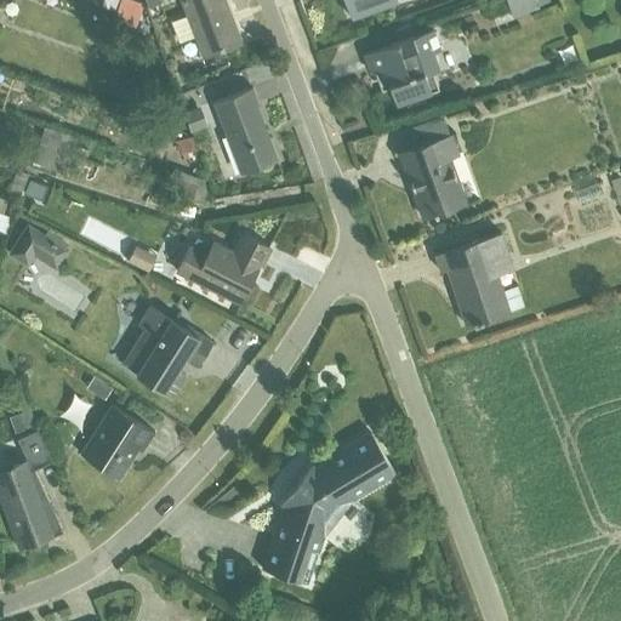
[(86,0),(87,0),(115,11),(119,0),(86,0)]
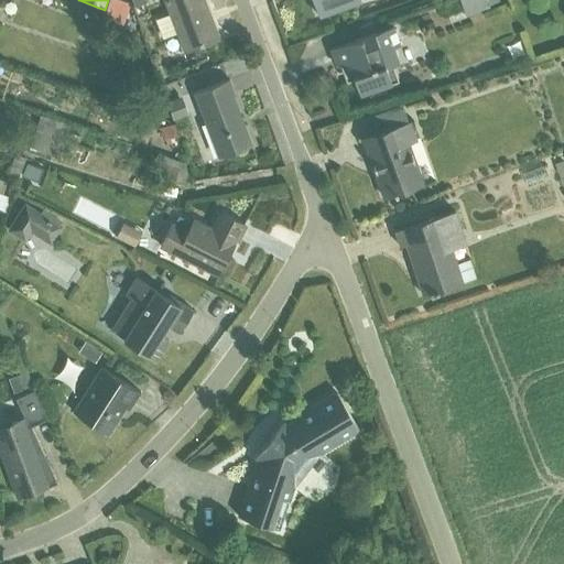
[(118,0),(108,0),(102,19),(122,26),(130,4),(118,0)]
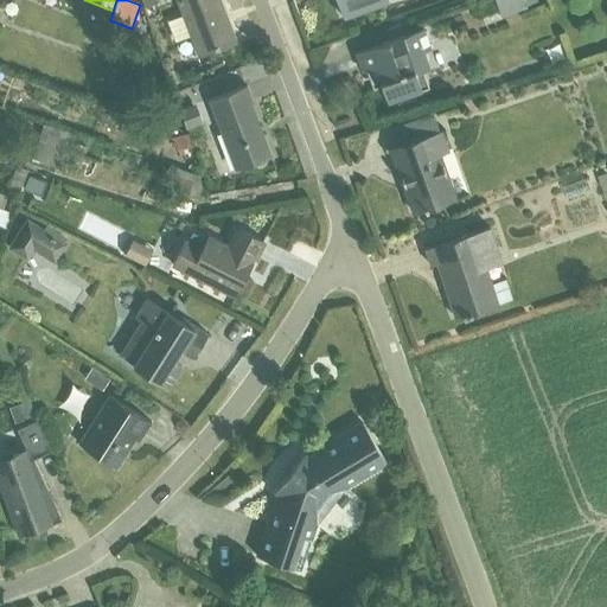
[(218,0),(176,0),(181,16),(167,21),(176,42),(190,36),(198,57),(236,43),(218,0)]
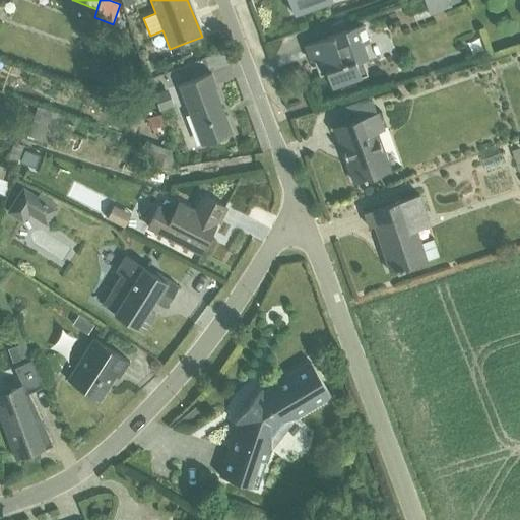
[(288,0),(295,16),(334,1),(333,0),(288,0)]
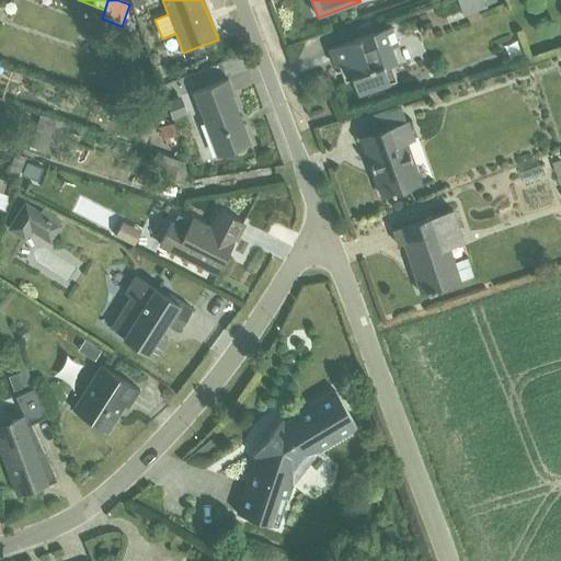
[(495,0),(457,0),(464,15),(487,7),(485,4),(496,0),(495,0)]
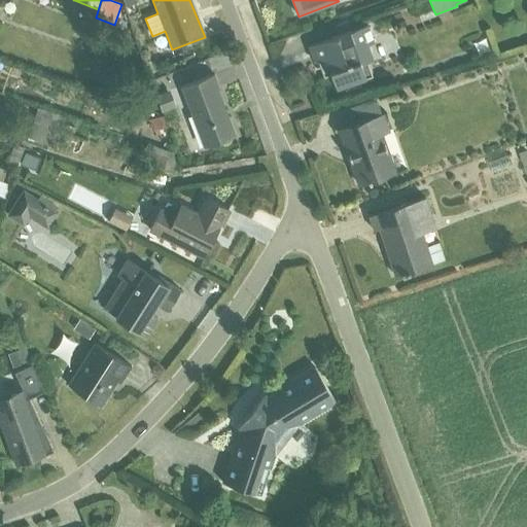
[(360,64),(367,62),(374,60),(369,46),(375,43),(369,26),(310,46),(316,64),(318,63),(321,62),(324,70),(328,68),(331,75),(337,90),(365,78),(360,64)]
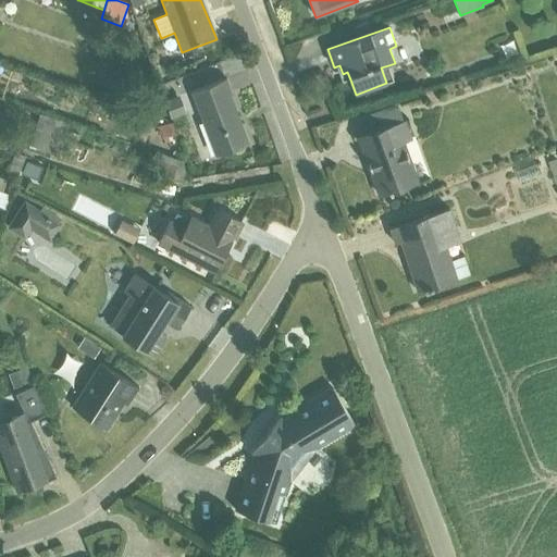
[(339,65),(336,66),(343,83),(350,79),(347,72),(343,74),(339,65)]
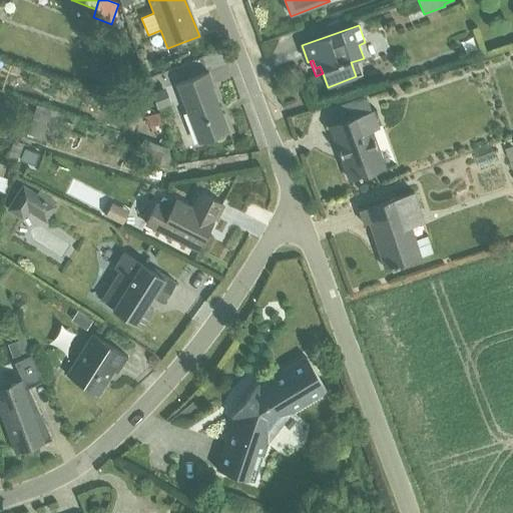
[(351,62),(356,76),(363,74),(358,60),(351,62)]
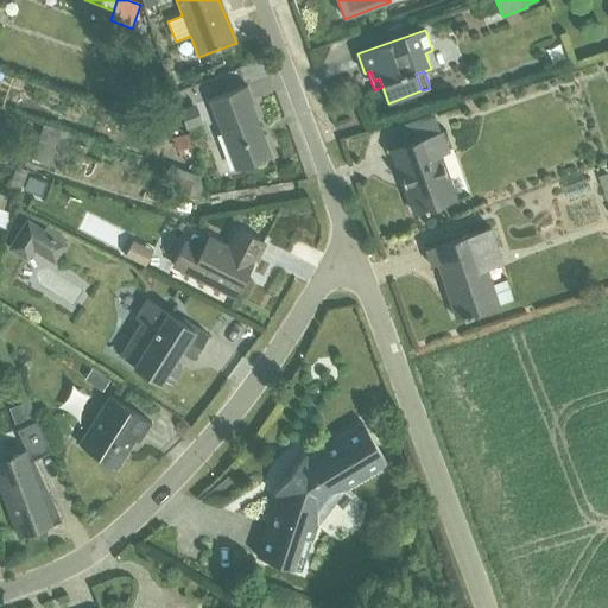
[(247,87),(210,100),(235,171),(272,157),(252,105),(254,103),(247,87)]
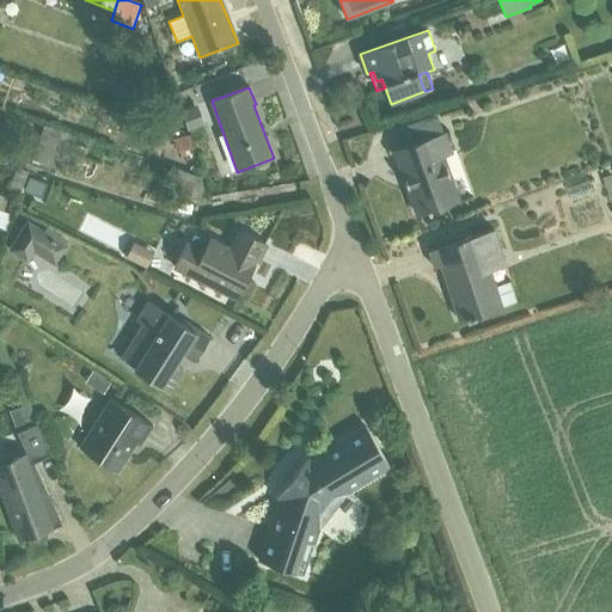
[(197,104),(184,109),(193,129),(204,126),(197,104)]
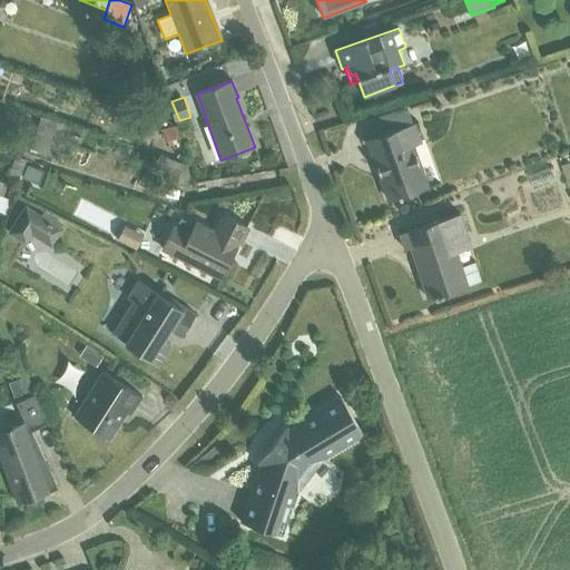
[(8,106),(5,115),(25,123),(28,112),(8,106)]
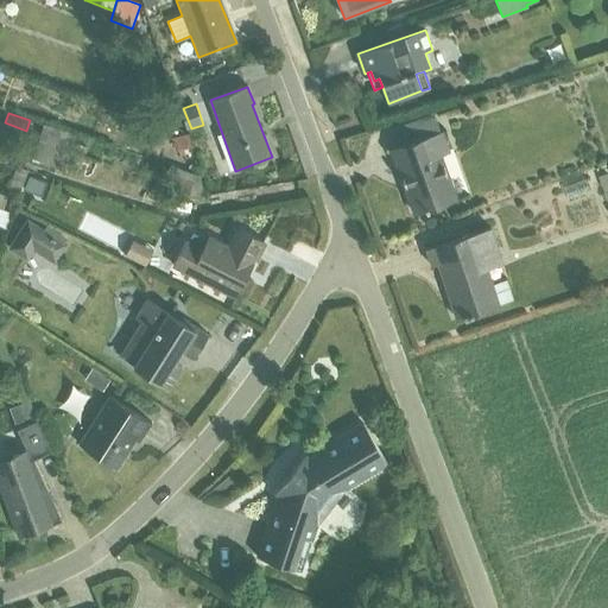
[(405,145),(441,132),(434,113),(398,125),(405,145)]
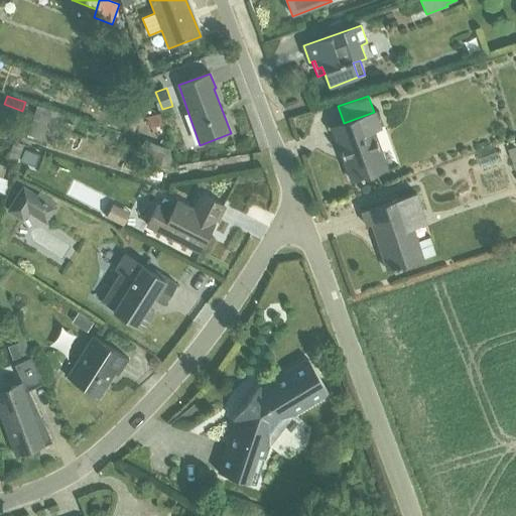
[(36,105),(27,136),(48,142),(48,140),(55,142),(59,130),(65,131),(61,140),(69,143),(75,124),(62,121),(65,114),(36,105)]
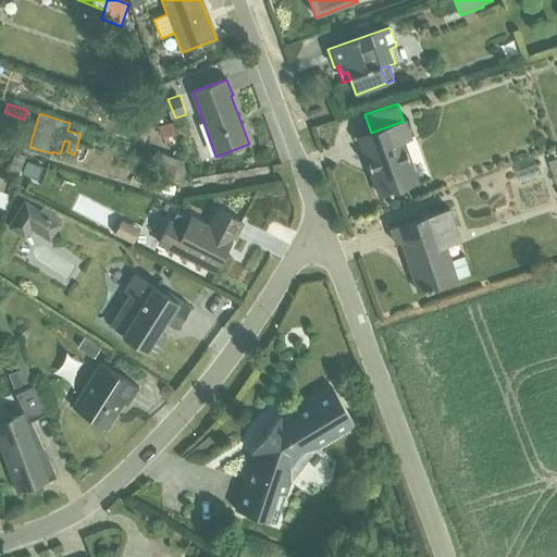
[(163,120),(146,125),(149,139),(166,135),(163,120)]
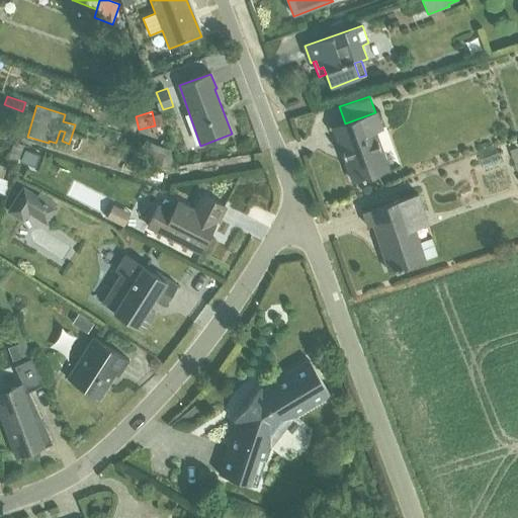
[(375,112),(345,123),(334,127),(354,182),(390,170),(376,132),(383,128),(377,111),(375,112)]
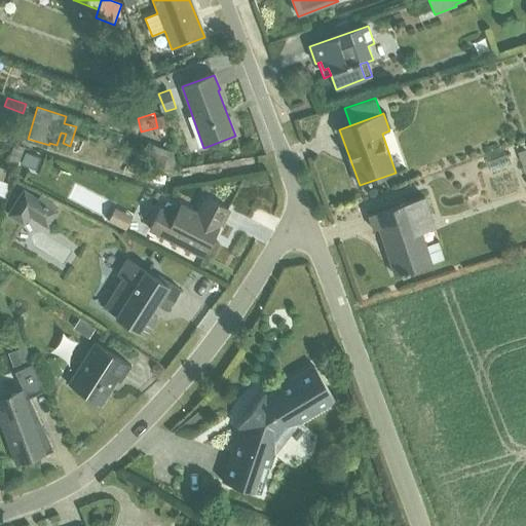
[(150,144),(144,161),(176,173),(173,152),(150,144)]
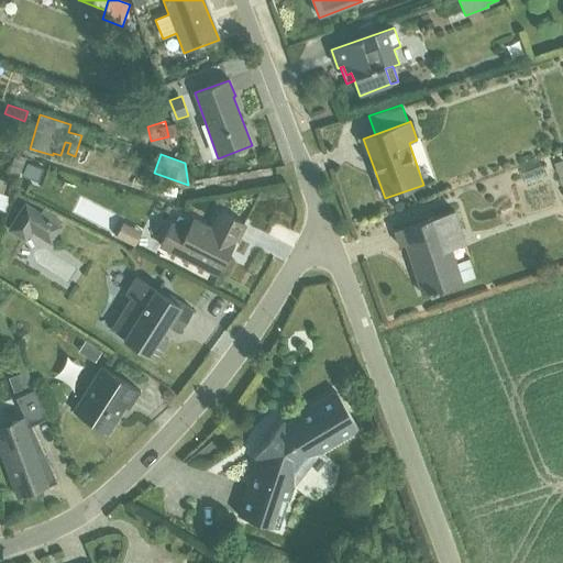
[(28,177),(33,165),(18,159),(13,172),(28,177)]
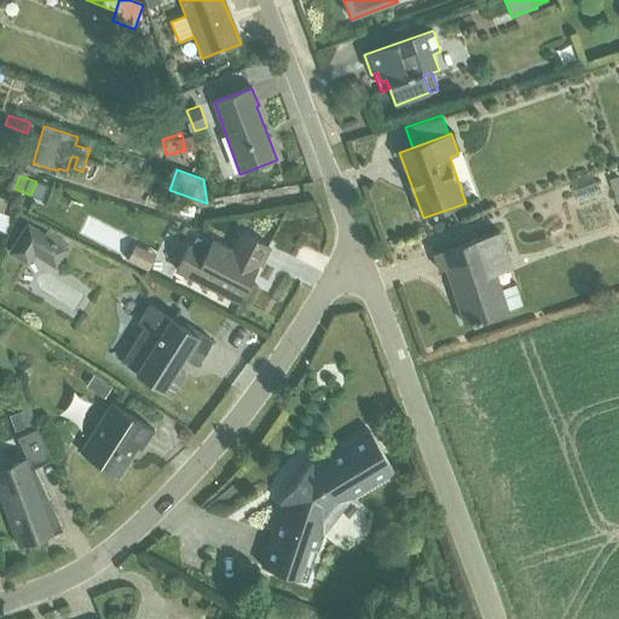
[(599,183),(574,191),(579,204),(603,195),(599,183)]
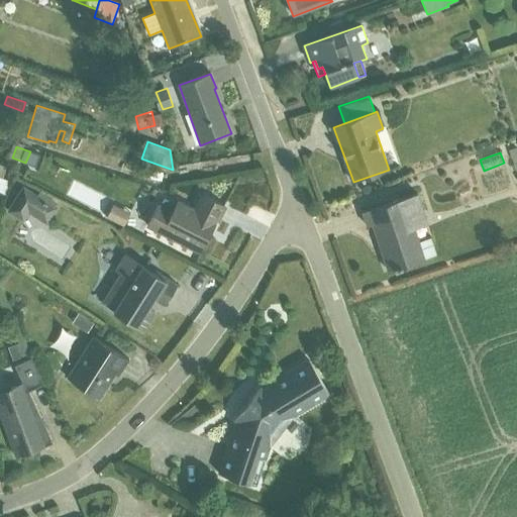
[(0,194),(5,196),(10,181),(3,178),(7,167),(0,164),(0,194)]
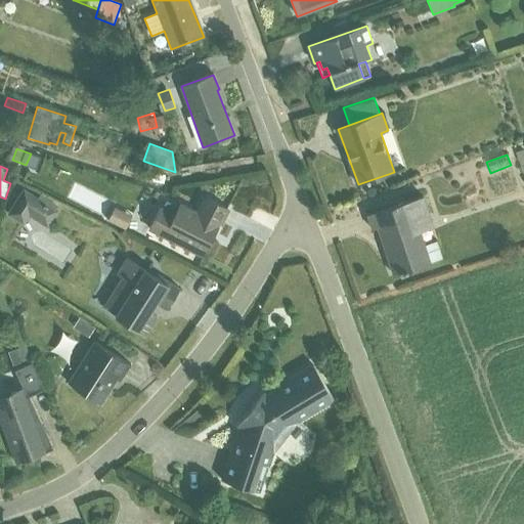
[(23,188),(6,214),(24,225),(30,215),(47,227),(57,211),(55,210),(57,206),(40,194),(38,199),(23,188)]
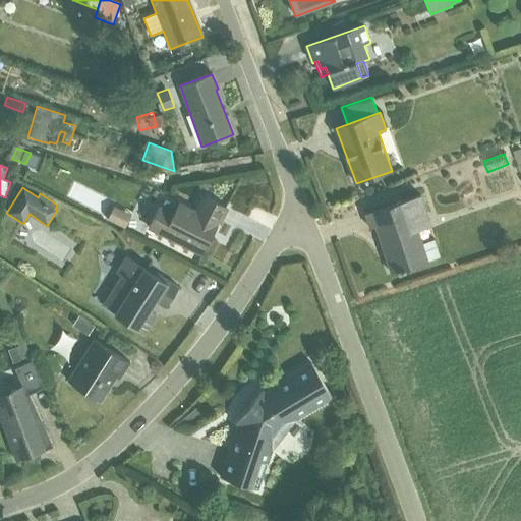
[(421,195),(365,214),(370,228),(377,226),(392,274),(428,263),(427,261),(440,256),(433,239),(422,243),(417,230),(430,225),(421,195)]
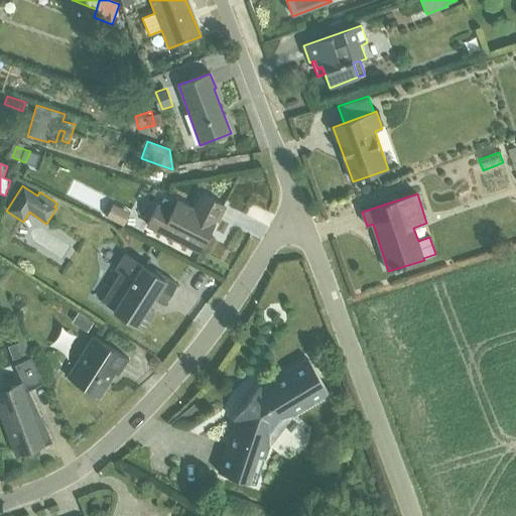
[(157,204),(147,225),(201,253),(225,206),(203,195),(200,201),(194,197),(181,198),(179,202),(176,200),(170,211),(157,204)]
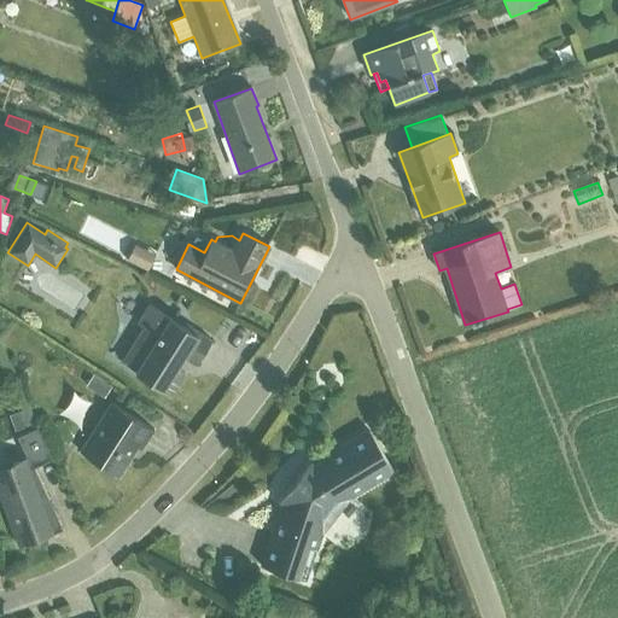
[(124,240),(117,258),(138,267),(146,250),(124,240)]
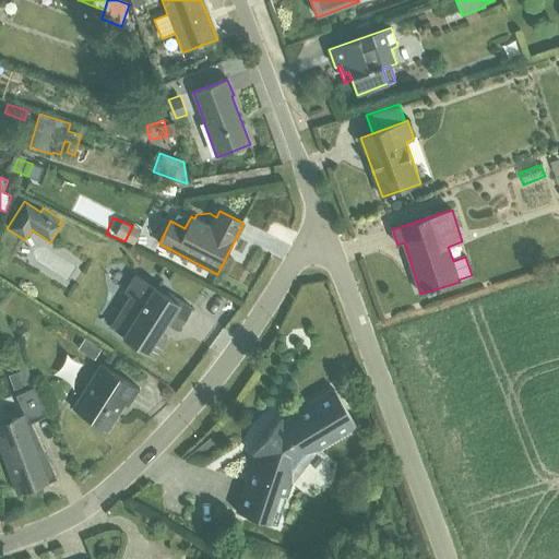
[(130,296),(109,330),(154,358),(167,337),(161,333),(167,324),(178,331),(192,309),(135,274),(125,293),(130,296)]
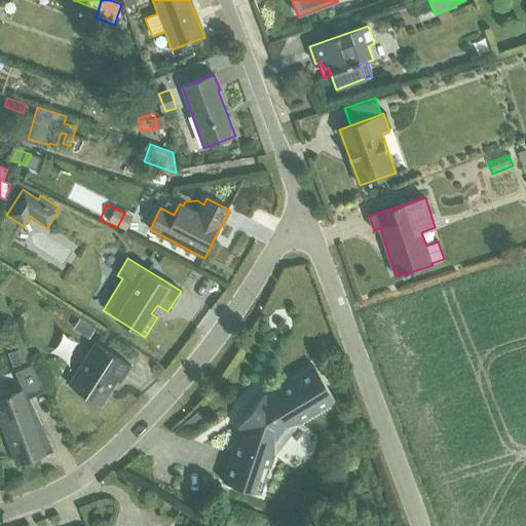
[(80,318),(74,329),(89,339),(96,328),(80,318)]
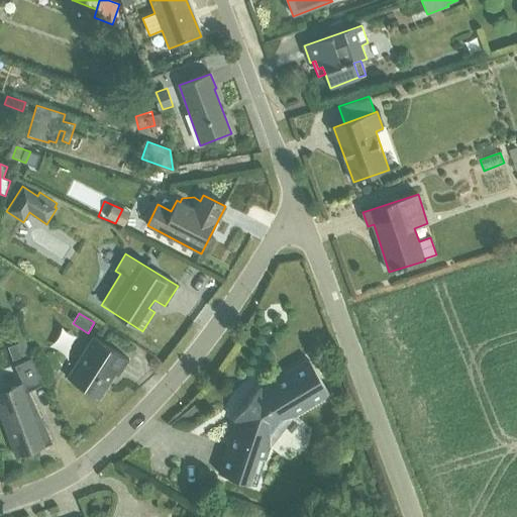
[(93,337),(67,379),(100,399),(115,375),(118,377),(129,360),(93,337)]
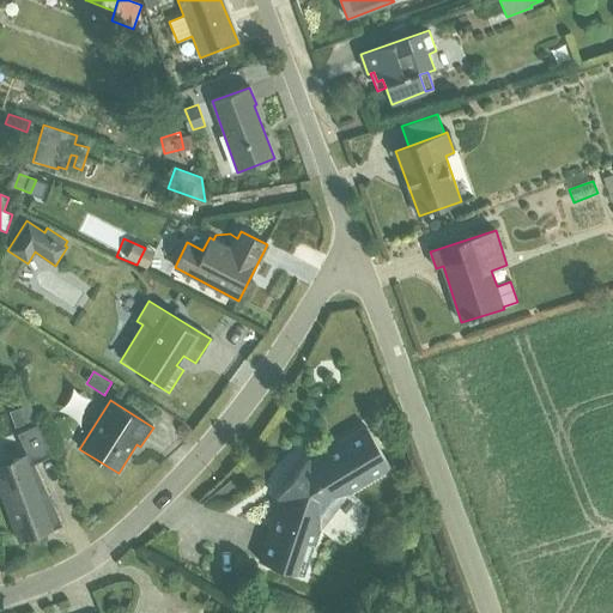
[(24,407),(10,412),(16,428),(29,423),(24,407)]
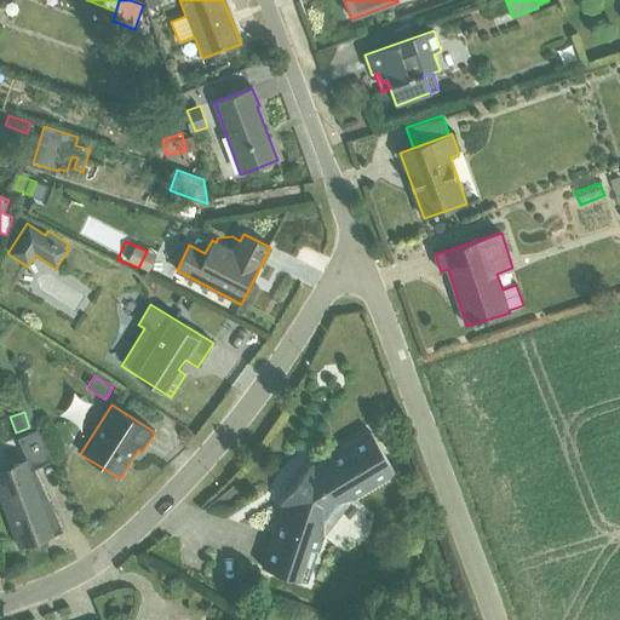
[(26,458),(0,469),(0,500),(19,549),(36,541),(38,543),(64,533),(38,468),(52,461),(40,430),(18,438),(26,458)]
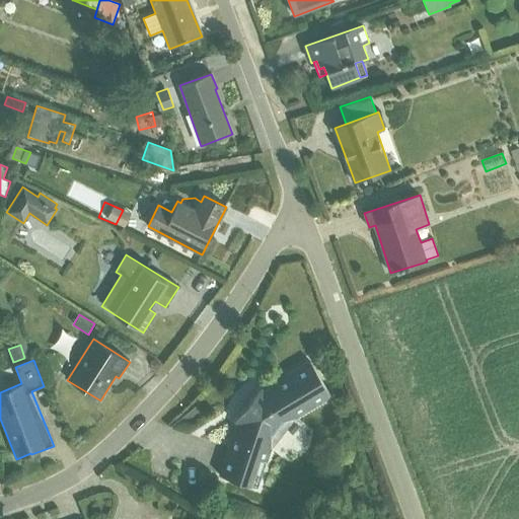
[(236,424),(219,475),(250,486),(260,458),(268,460),(272,448),(296,419),(331,396),(310,362),(264,390),(261,388),(234,422),(236,424)]
